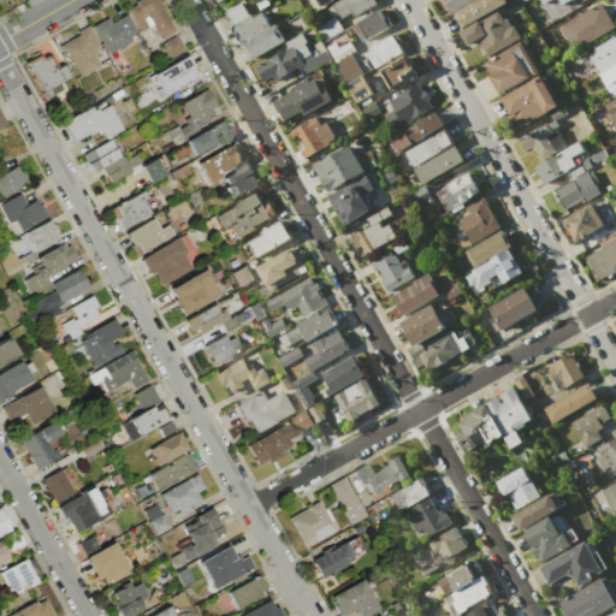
[(126,10),(136,4),(135,3),(138,0),(158,0),(187,51),(172,59),(148,17),(143,19),(148,27),(140,31),(126,10)]
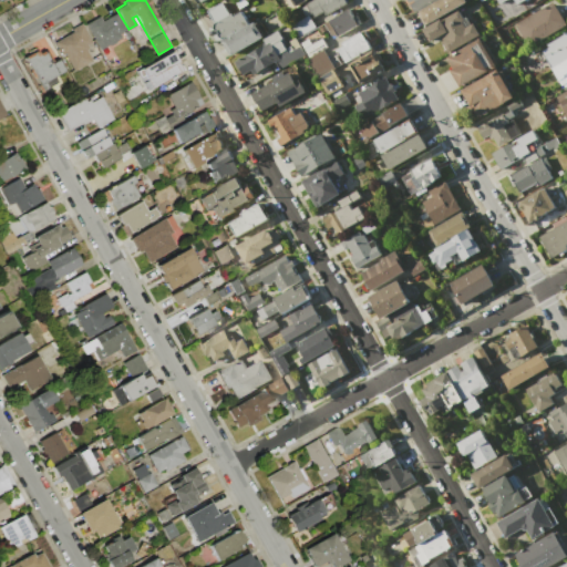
[(344,0),(347,2),(323,16),(322,12),(313,18),(306,3),(311,0),(344,0)]
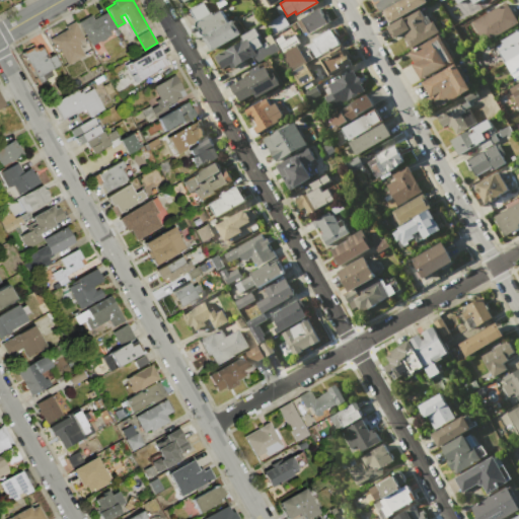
[(397,0),(379,10),(373,0),(397,0)]
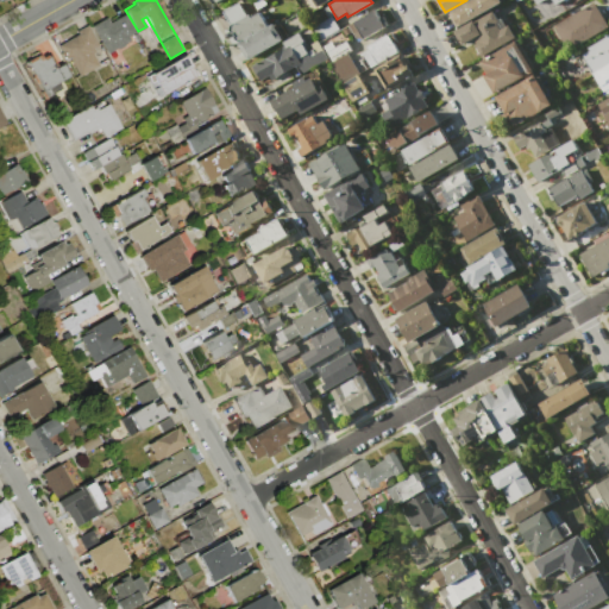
[(459,26),(450,11),(469,0),(500,0),(502,2),(459,26)]
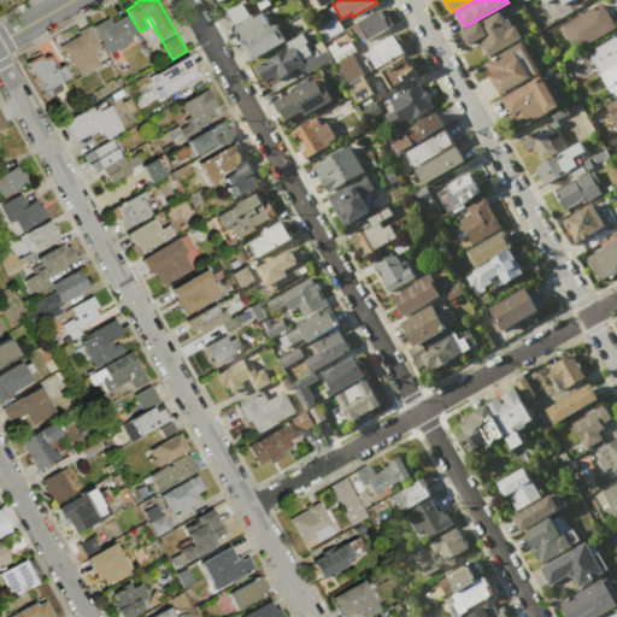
[(616,27),(574,51),(560,25),(604,3),(616,27)]
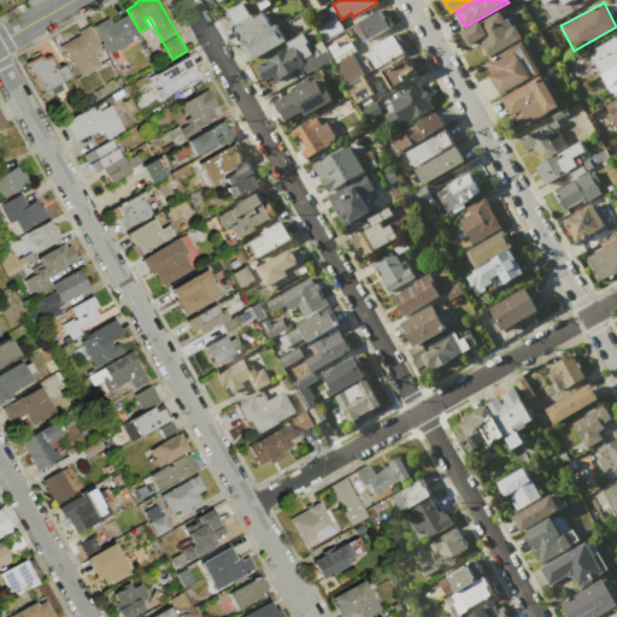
[(366,40),(357,22),(377,10),(388,28),(366,40)]
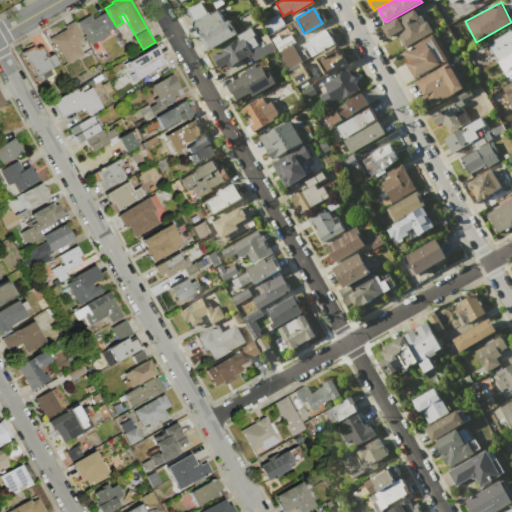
[(432,32),(403,47),(398,37),(400,36),(397,32),(388,37),(381,26),(414,8),(420,18),(417,19),(420,24),(426,21),(432,32)]
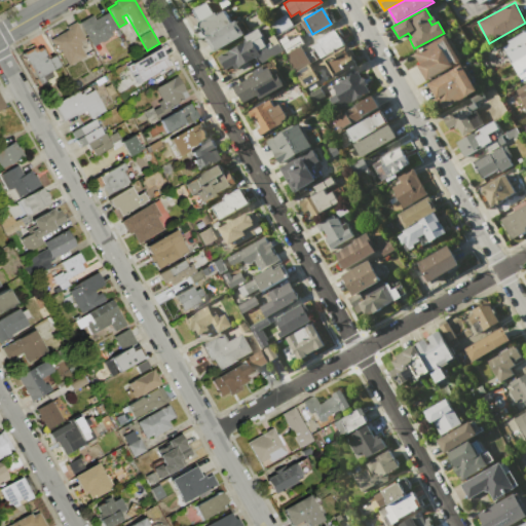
[(197,22),(215,12),(217,14),(223,10),(230,23),(205,37),(197,22)]
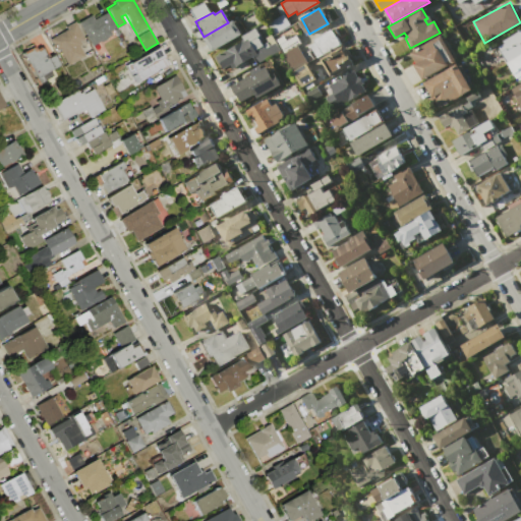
[(78,21),(91,14),(94,19),(107,12),(115,27),(109,32),(112,36),(93,47),(78,21)]
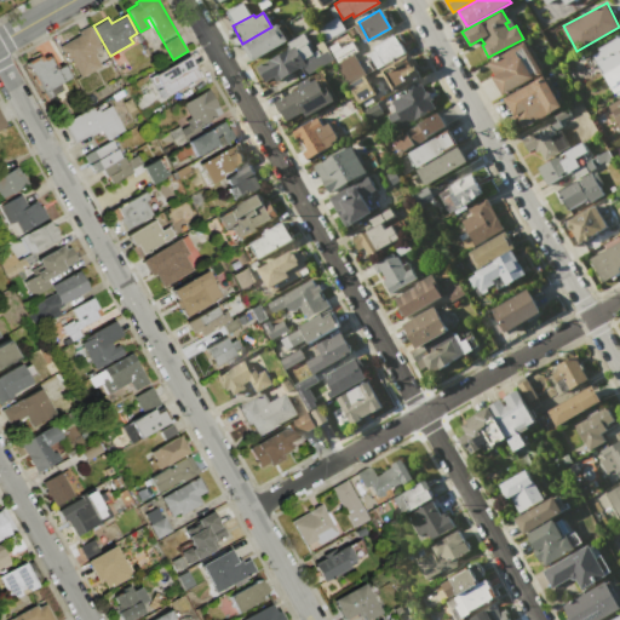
[(323,41),(316,27),(337,16),(345,30),(323,41)]
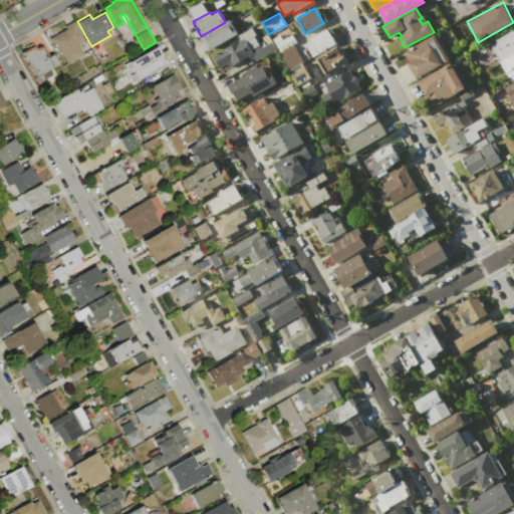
[(201,36),(225,22),(230,19),(238,33),(208,50),(200,36),(201,36)]
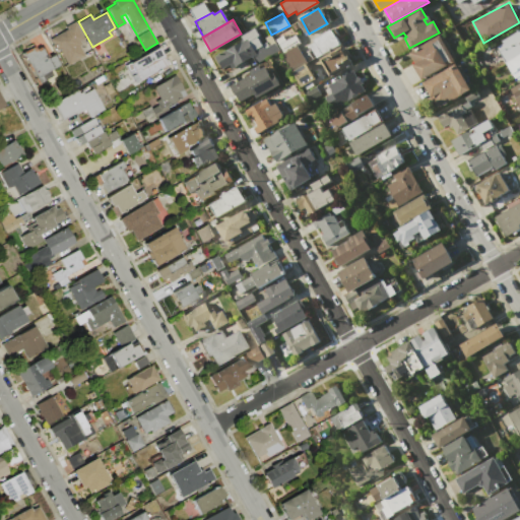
[(67,66),(51,38),(66,29),(65,26),(74,20),(92,52),(67,66)]
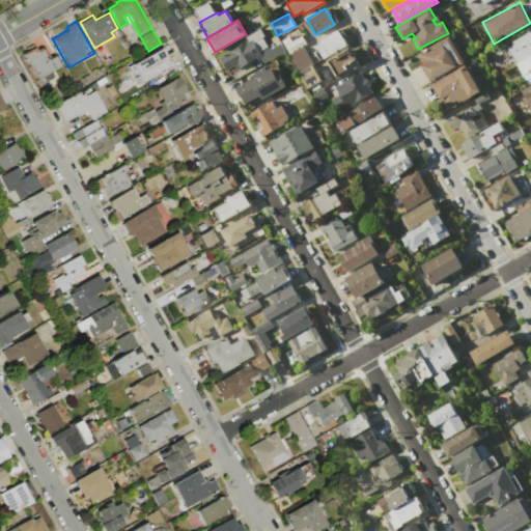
[(218,57),(248,40),(246,36),(260,28),(269,44),(271,43),(273,47),(279,43),(284,52),(240,77),(233,66),(226,71),(218,57)]
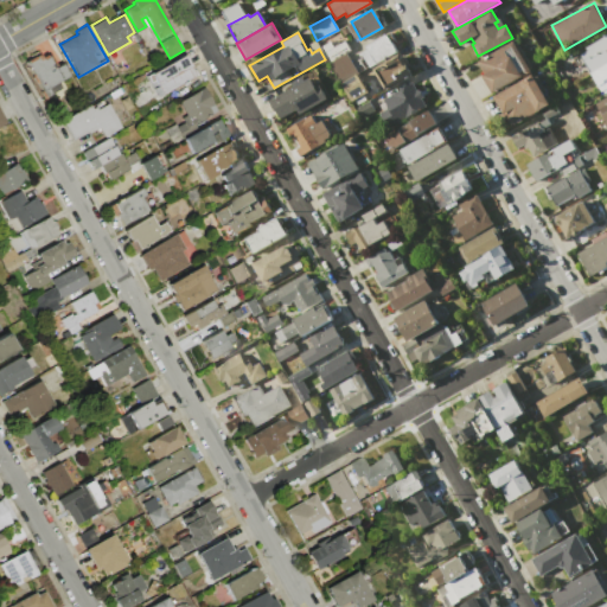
[(366,69),(358,53),(366,49),(365,46),(387,33),(397,52),(366,69)]
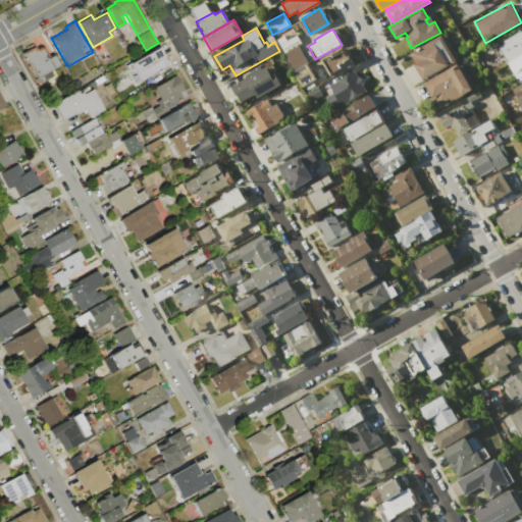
[(521,31),(521,79),(518,82),(500,47),(505,44),(504,41),(521,31)]
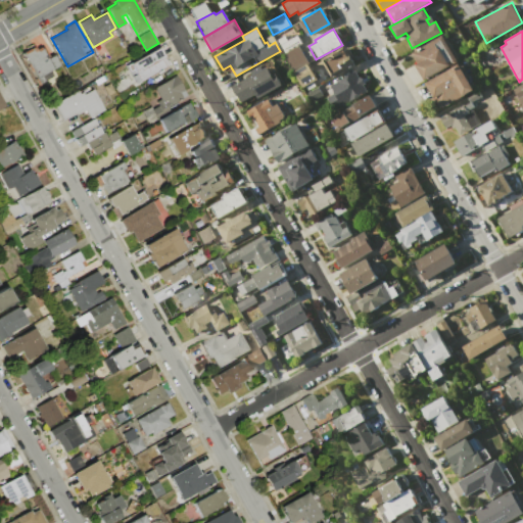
[(424,81),(416,64),(418,63),(412,53),(444,36),(459,61),(424,81)]
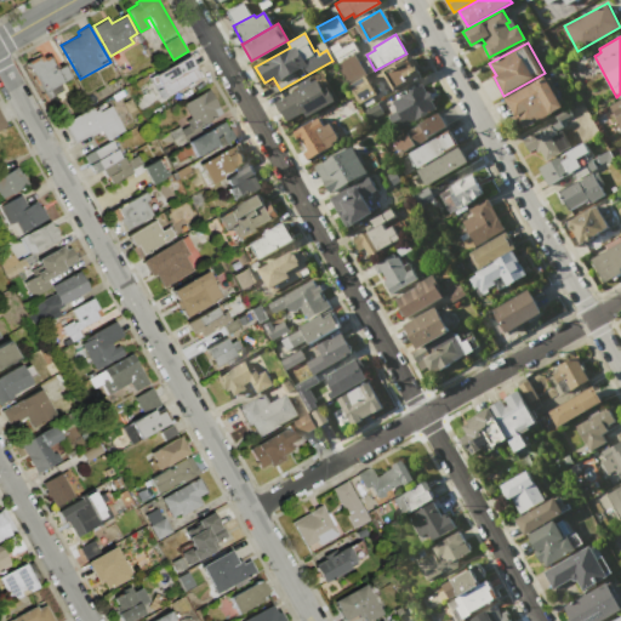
[(44,93),(26,63),(40,55),(43,60),(51,55),(58,68),(66,63),(73,77),(44,93)]
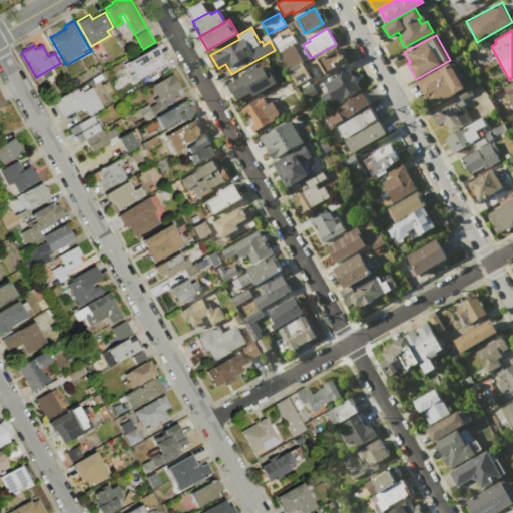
[(349,63),(326,76),(315,58),(339,45),(349,63)]
